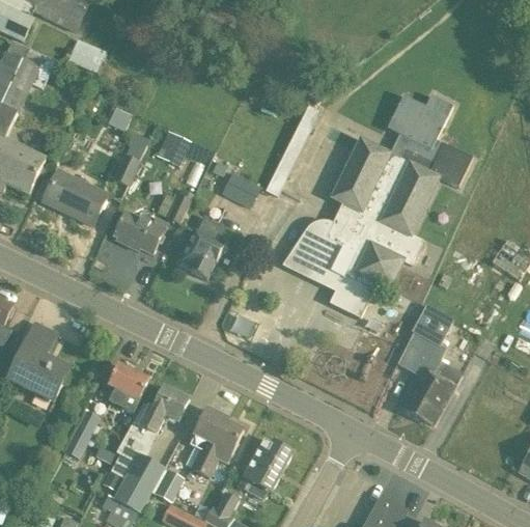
[(20,0),(34,6),(31,11),(77,32),(90,0),(20,0)]
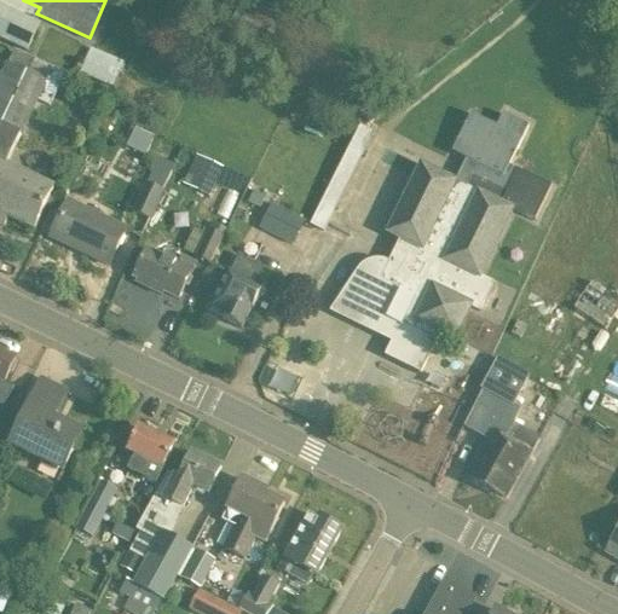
[(0,35),(27,48),(40,21),(0,1),(0,35)]
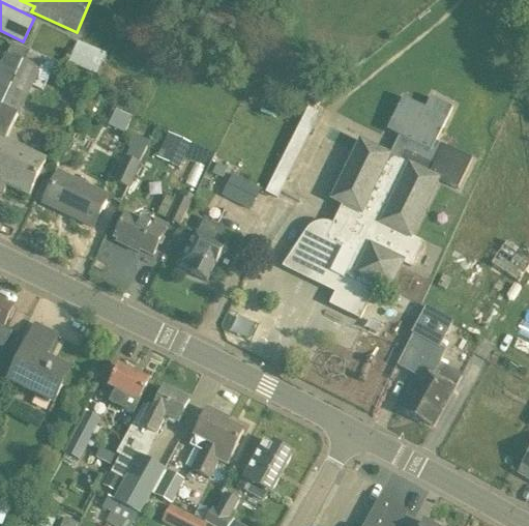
[(95,72),(105,51),(76,38),(66,59),(95,72)]
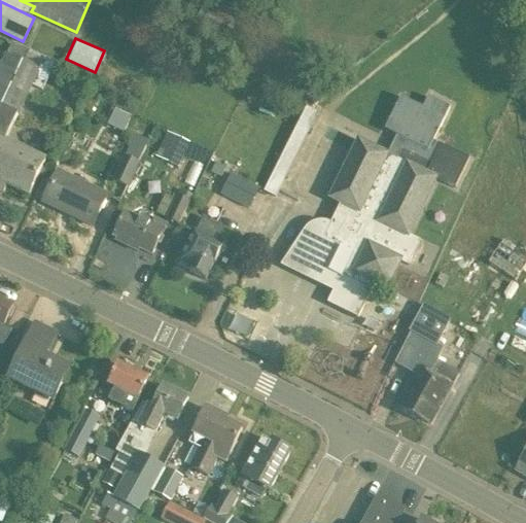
[(4,151),(9,142),(3,139),(30,83),(41,88),(55,61),(43,56),(37,68),(5,53),(0,64),(0,188),(2,189),(5,182),(6,182),(15,162),(5,158),(7,153),(4,151)]
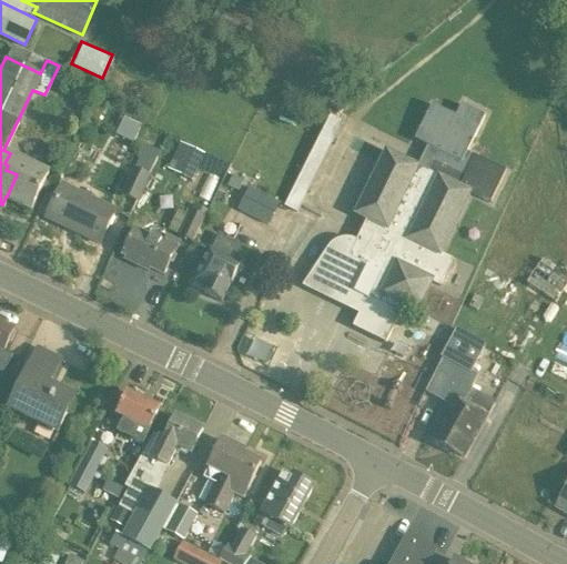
[(452,257),(439,251),(469,190),(489,200),(505,169),(466,149),(484,113),(461,101),(454,113),(431,101),(414,137),(426,143),(416,163),(385,148),(354,211),(366,217),(355,238),(352,237),(348,235),(345,235),(342,235),(338,237),(335,238),(332,240),(330,242),(327,244),(301,284),(357,312),(352,324),(385,341),(400,311),(395,309),(400,301),(415,310),(431,280),(438,283),(452,257)]
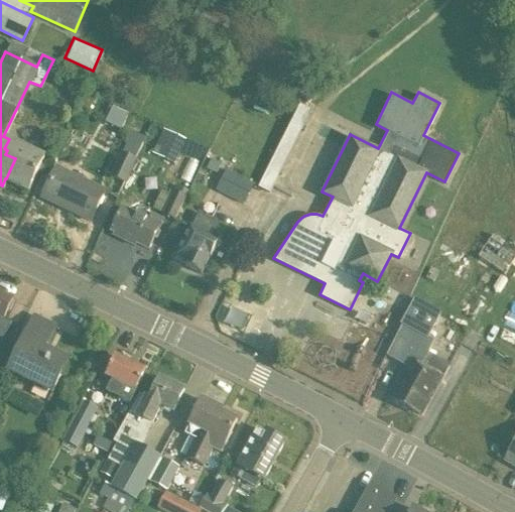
[(299,129),(309,108),(298,103),(288,124),(299,129)]
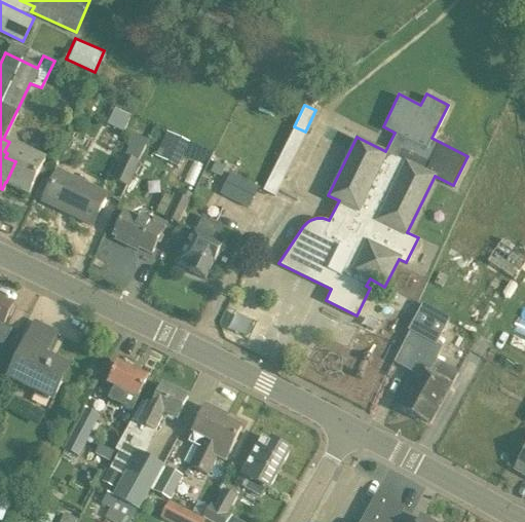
[(115,106),(108,119),(122,126),(128,113),(115,106)]
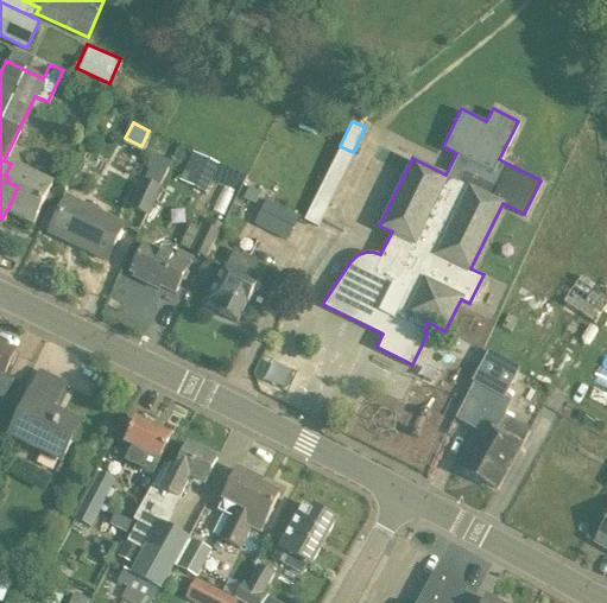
[(178,176),(206,188),(219,159),(191,147),(178,176)]
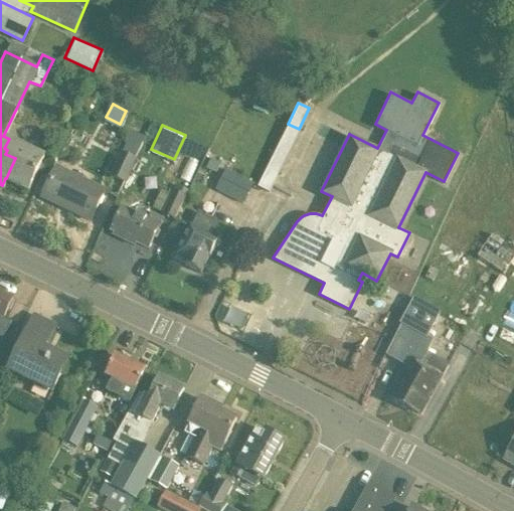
[(123,148),(136,153),(145,133),(131,128),(123,148)]
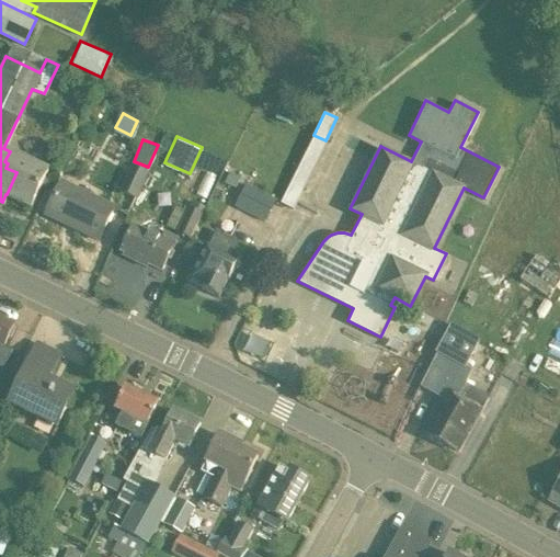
[(16,172),(7,194),(30,205),(47,169),(10,151),(4,161),(8,163),(6,168),(16,172)]
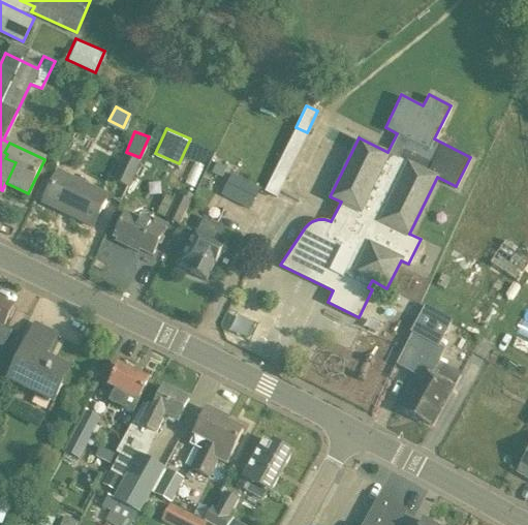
[(128,185),(140,160),(123,153),(112,178),(128,185)]
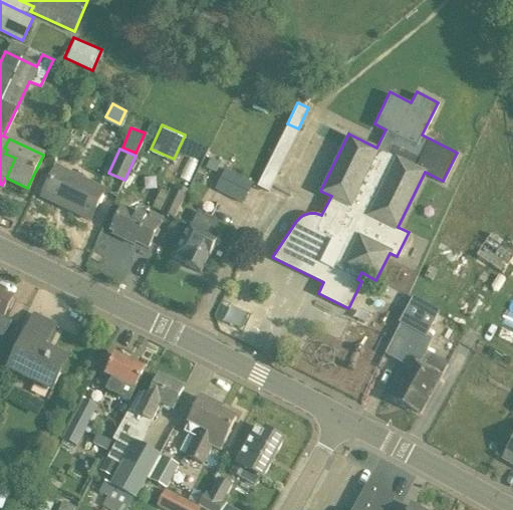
[(220,161),(210,156),(205,166),(215,171),(220,161)]
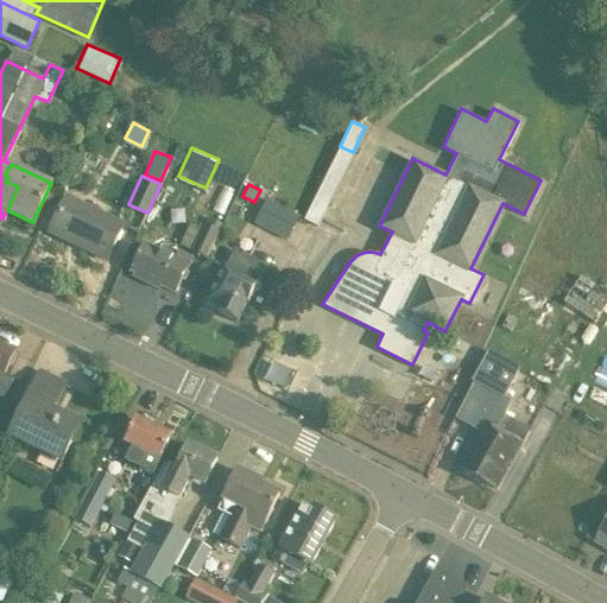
[(50,230),(106,258),(124,222),(68,195),(62,208),(51,229),(50,230)]
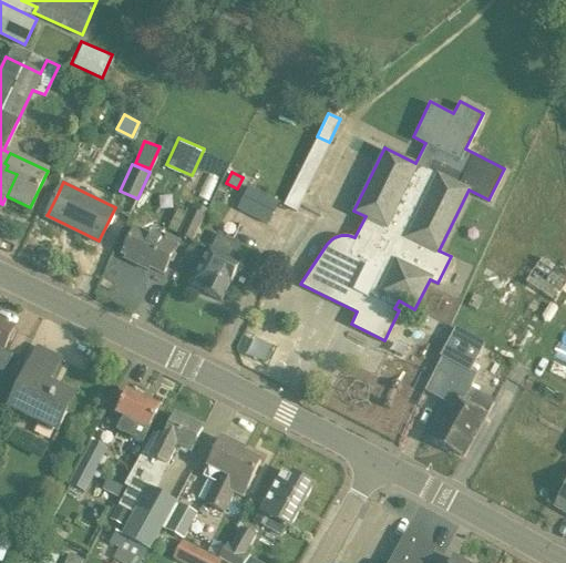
[(267,222),(278,200),(247,184),(242,195),(236,206),(267,222)]
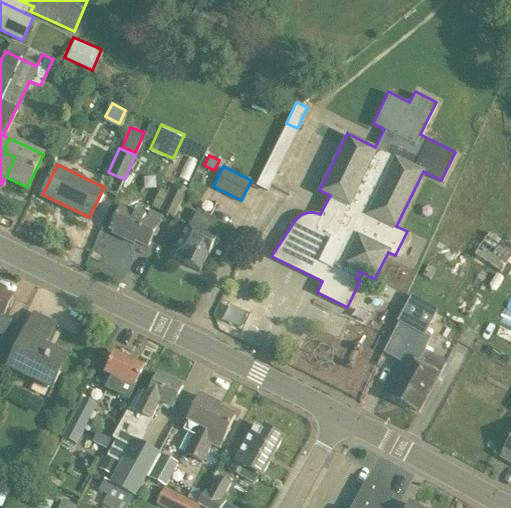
[(266,189),(275,171),(264,166),(255,184),(266,189)]
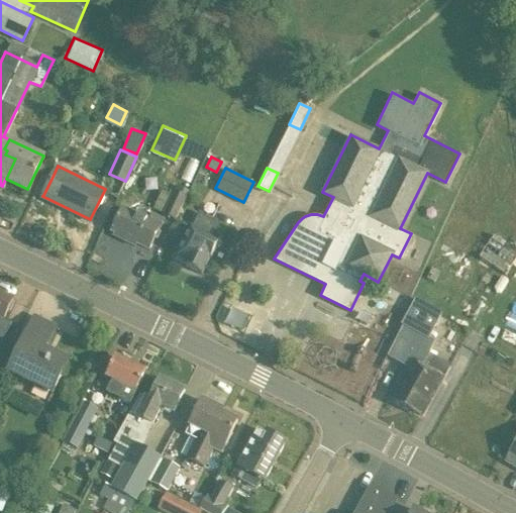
[(43,195),(53,177),(41,172),(33,190),(43,195)]
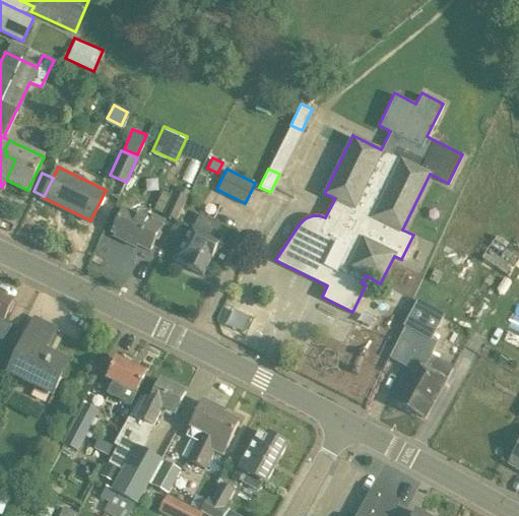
[(175,219),(187,196),(186,196),(189,190),(177,185),(163,213),(175,219)]
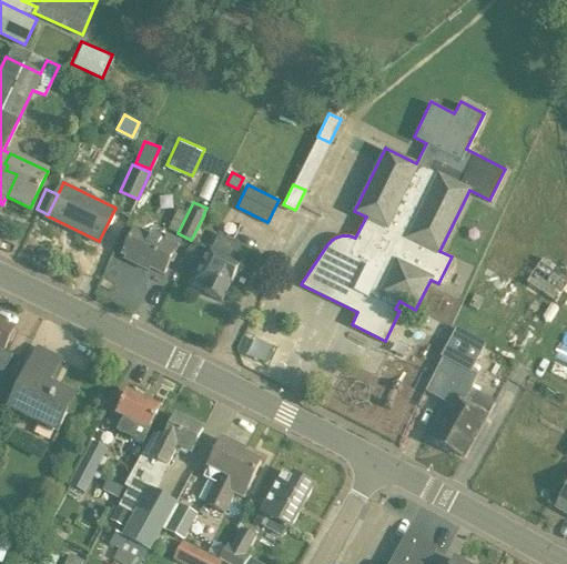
[(149,235),(133,228),(122,252),(162,271),(179,239),(165,232),(162,239),(150,233),(149,235)]
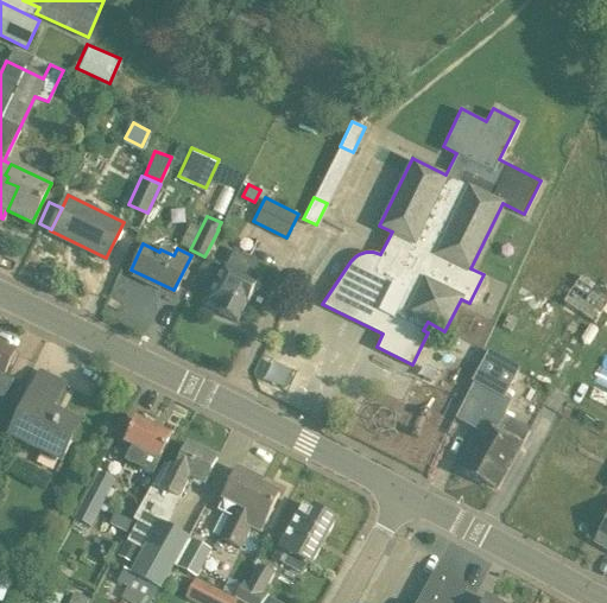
[(247,299),(265,262),(233,247),(221,272),(220,271),(207,299),(220,305),(216,310),(236,319),(246,299),(247,299)]
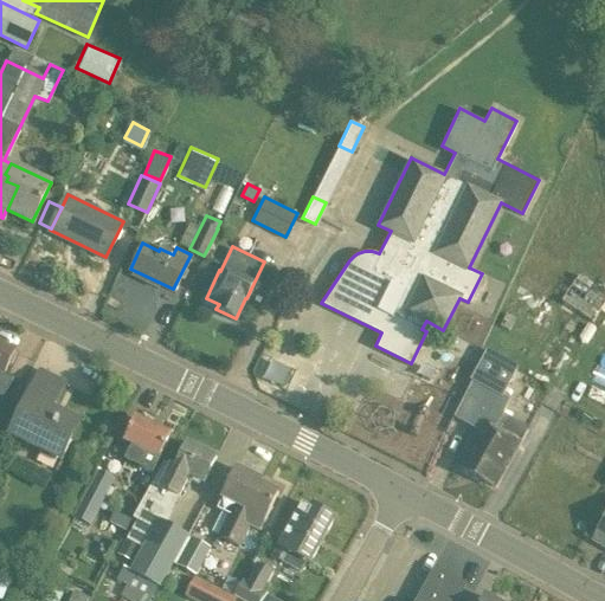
[(593,318),(604,298),(604,295),(575,277),(561,298),(593,318)]
